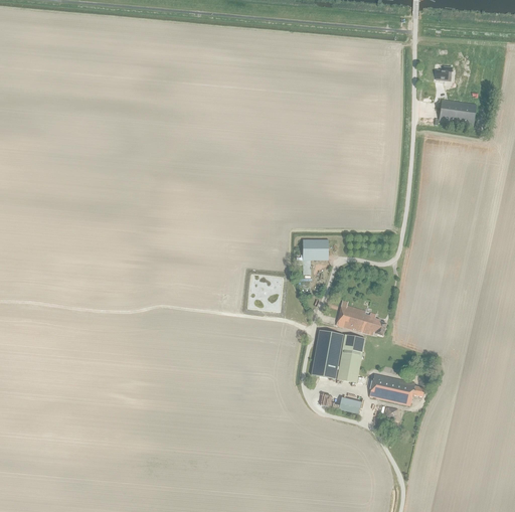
[(437,74),(437,76),(448,77),(449,71),(452,71),(452,65),(444,64),(444,69),(437,68),(437,74)]
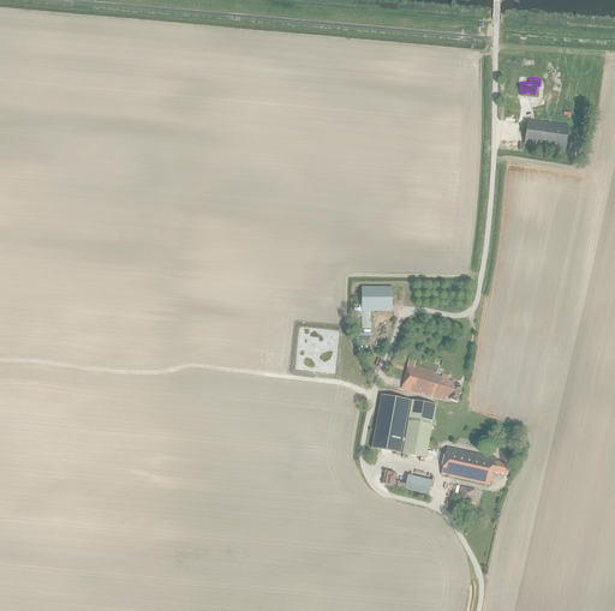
[(524,142),(566,148),(569,123),(527,117),(524,142)]
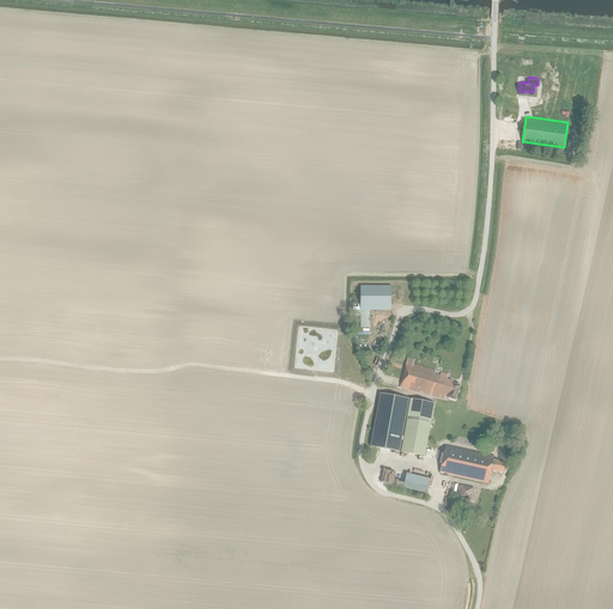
[(360,308),(392,308),(392,282),(360,282),(360,304),(360,308)]
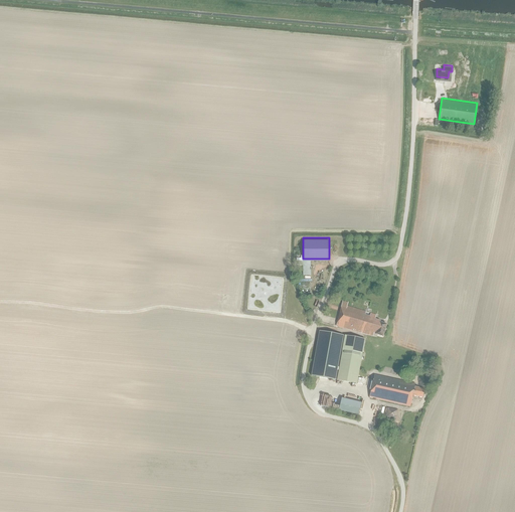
[(376,332),(383,334),(386,322),(380,320),(380,318),(375,317),(376,312),(370,310),(369,314),(365,312),(366,309),(347,303),(348,300),(343,298),(336,323),(373,333),(374,330),(376,331),(376,332)]
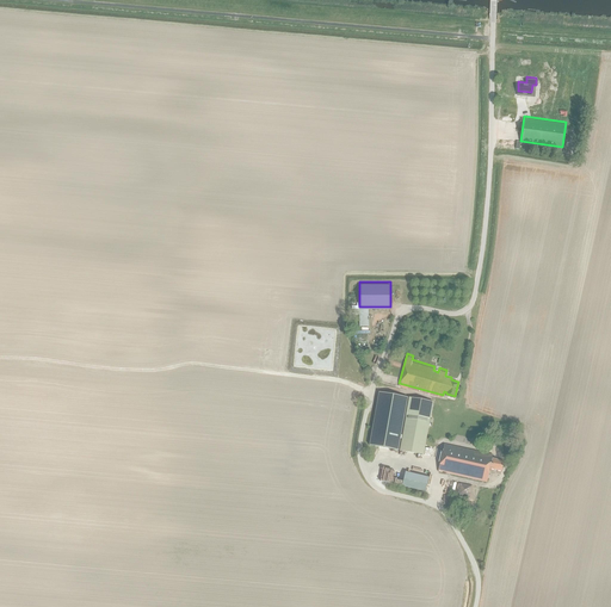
[(369,443),(399,447),(407,395),(378,389),(369,443)]
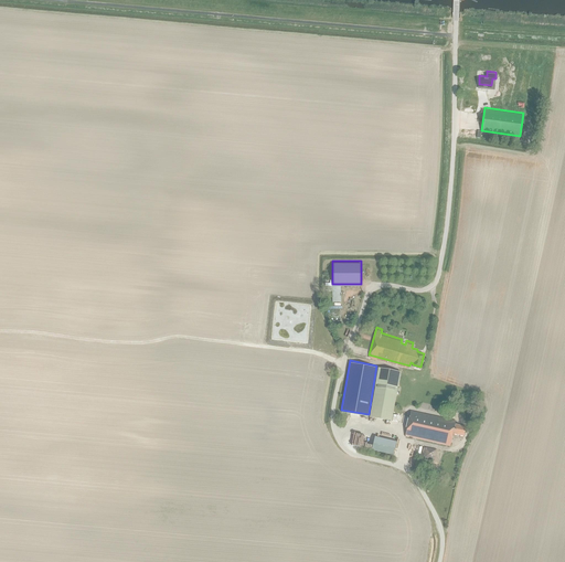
[(392,419),(397,385),(401,369),(380,366),(370,415),(392,419)]
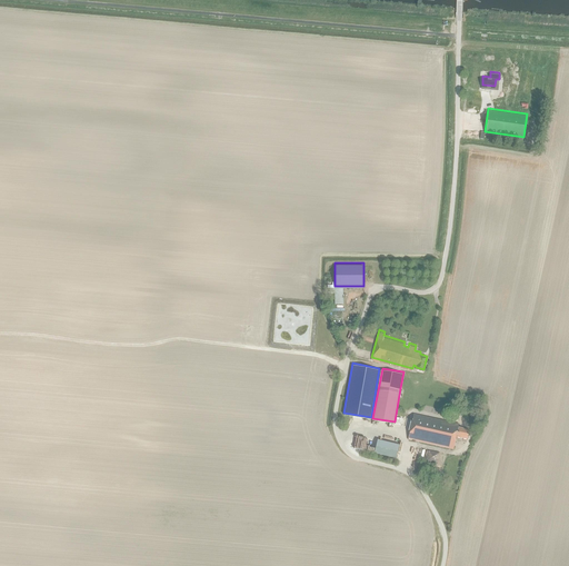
[(459,421),(413,411),(408,436),(453,446),(456,434),(467,436),(469,428),(462,427),(462,426),(458,425),(459,421)]
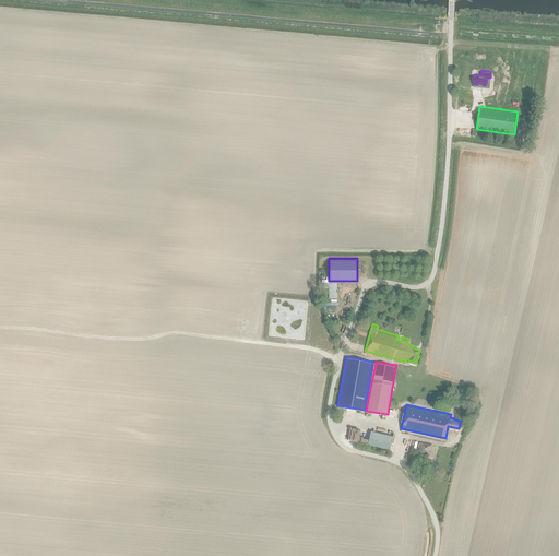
[(392,437),(370,432),(367,445),(389,450),(392,437)]
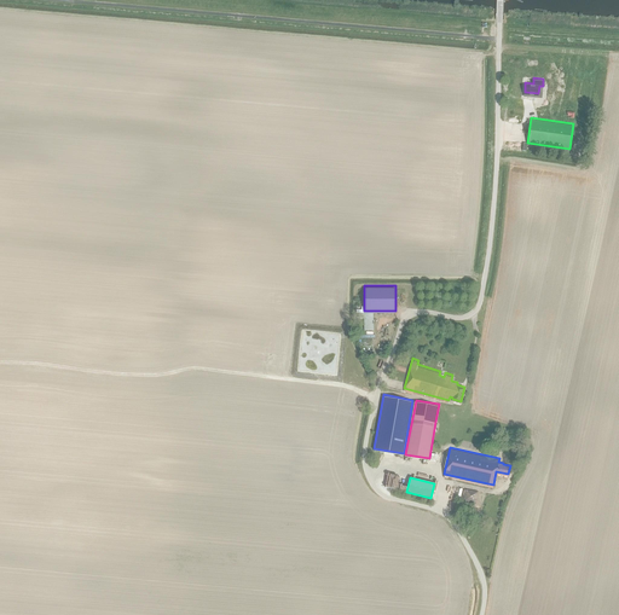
[(463,499),(475,502),(479,489),(467,487),(463,499)]
